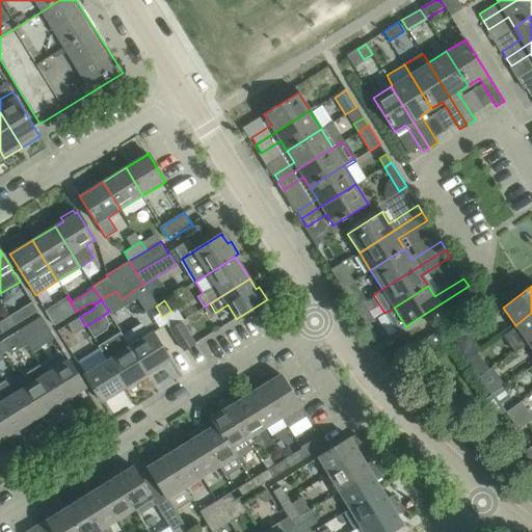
[(38,311),(32,301),(21,308),(27,318),(38,311)]
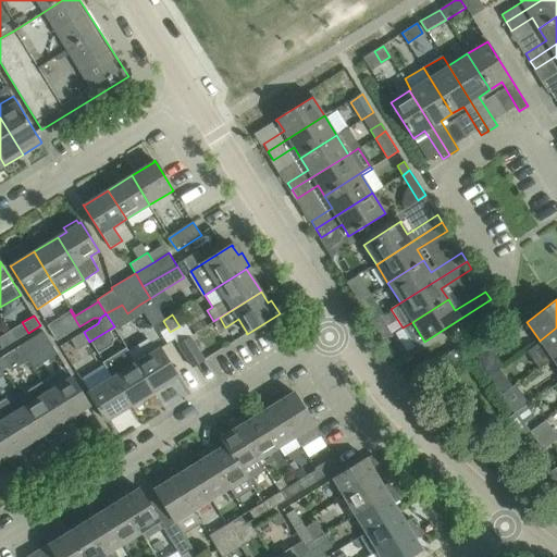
[(553,360),(556,357),(556,327),(540,341),(553,360)]
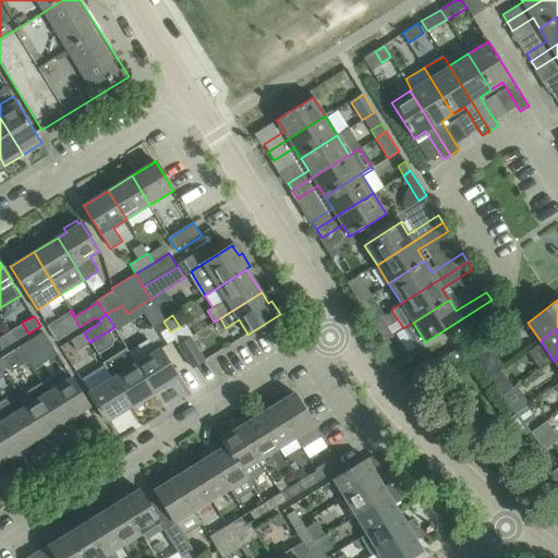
[(0,336),(0,346),(2,349),(16,340),(10,330),(0,336)]
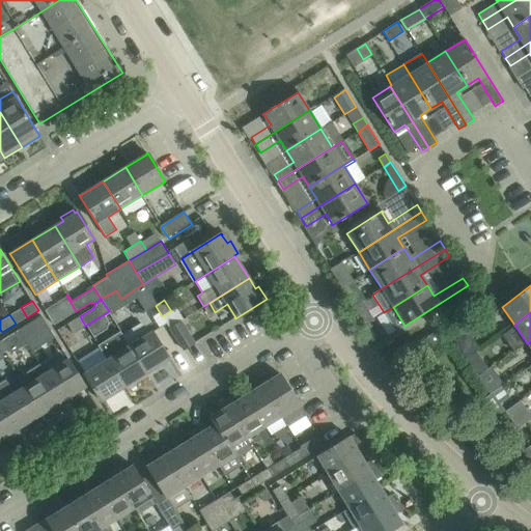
[(73,333),(85,326),(80,316),(66,324),(73,333)]
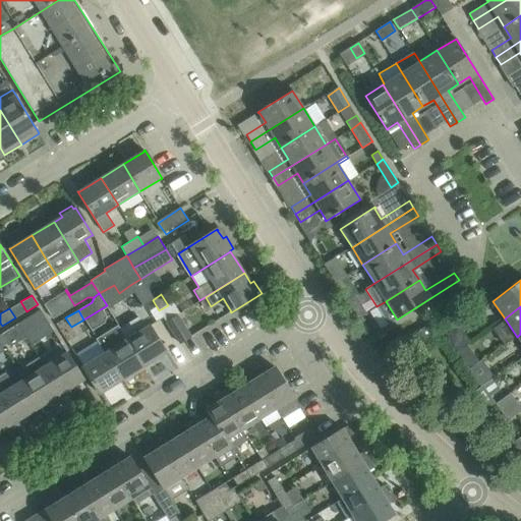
[(166,322),(179,344),(190,337),(177,314),(166,322)]
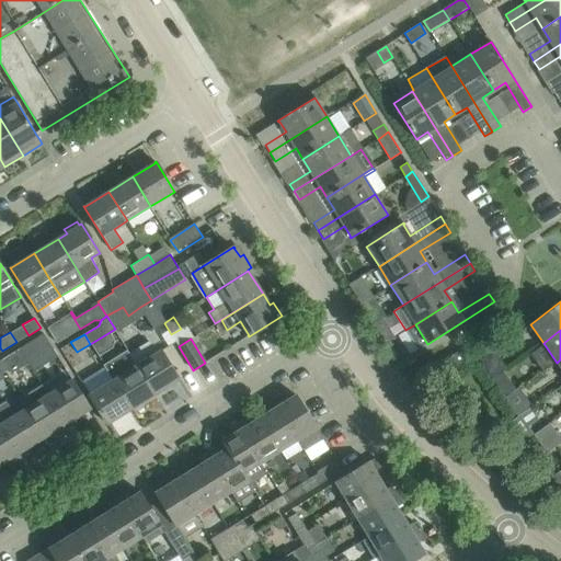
[(19,348),(25,358),(39,350),(33,340),(19,348)]
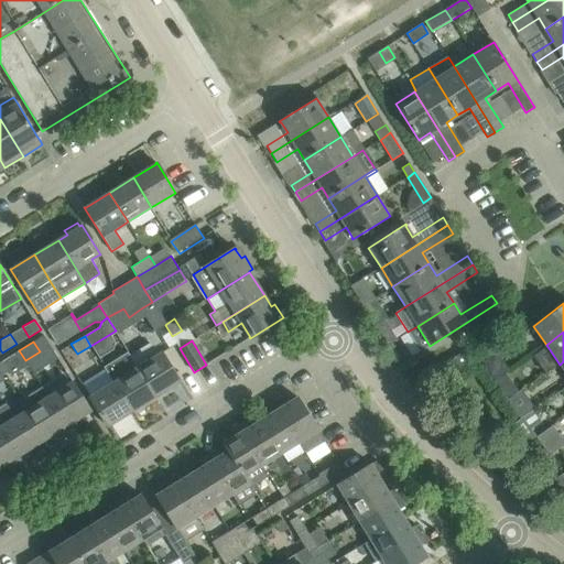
[(155,397),(180,381),(162,353),(150,343),(129,355),(137,368),(138,368),(155,397)]
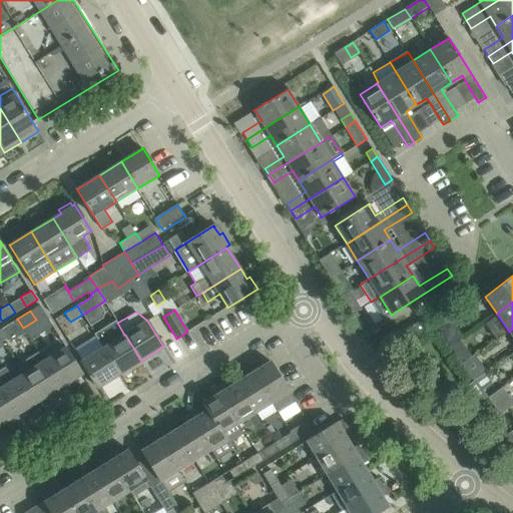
[(1,329),(10,342),(25,332),(23,328),(17,319),(1,329)]
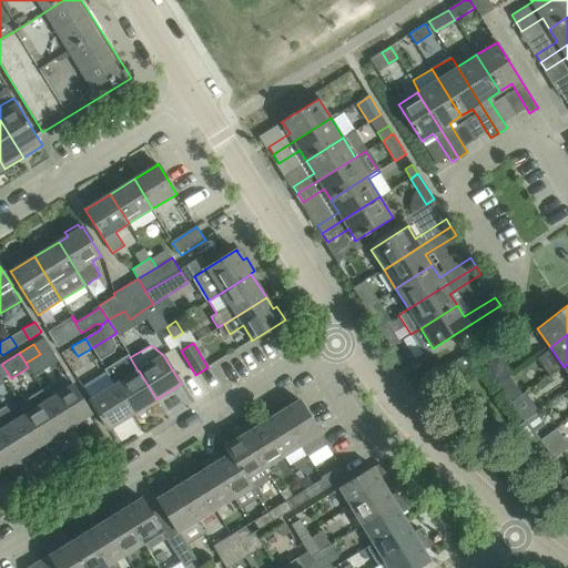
[(456,362),(463,373),(474,365),(466,354),(456,362)]
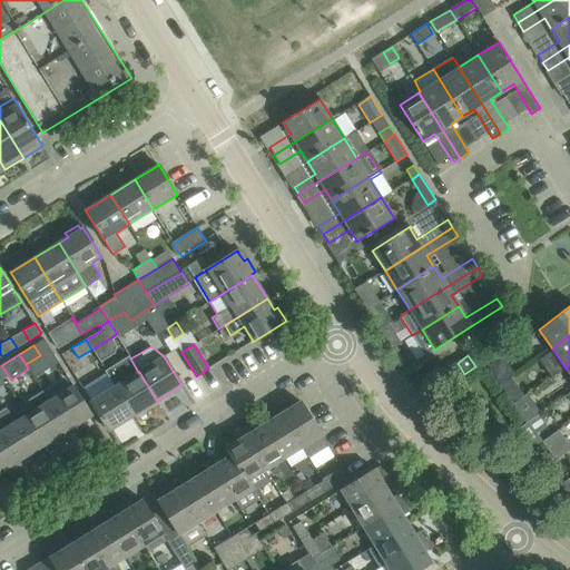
[(106,372),(115,387),(115,386),(134,415),(157,401),(139,372),(138,372),(130,359),(121,364),(121,363),(106,372)]
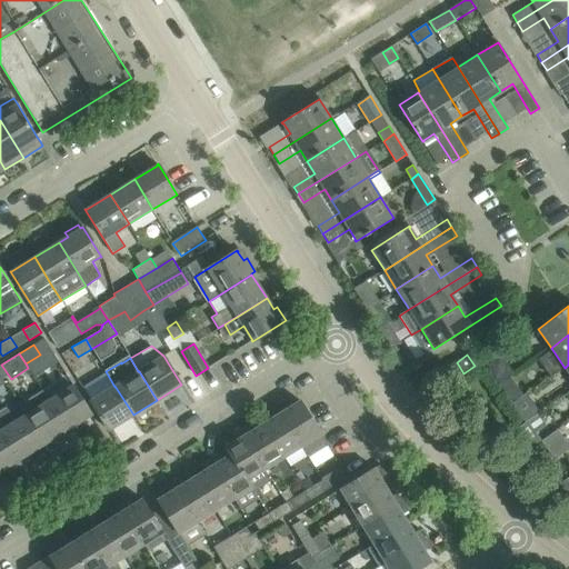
[(513,382),(502,390),(509,402),(511,406),(522,398),(520,395),(520,393),(513,382)]
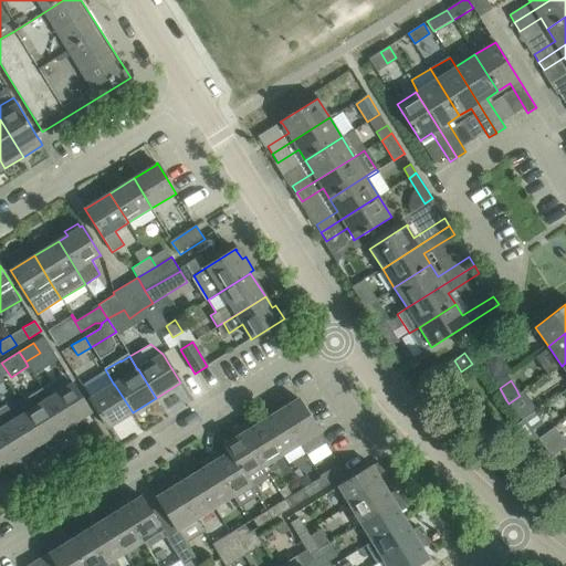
[(66,428),(91,412),(73,384),(49,399),(66,428)]
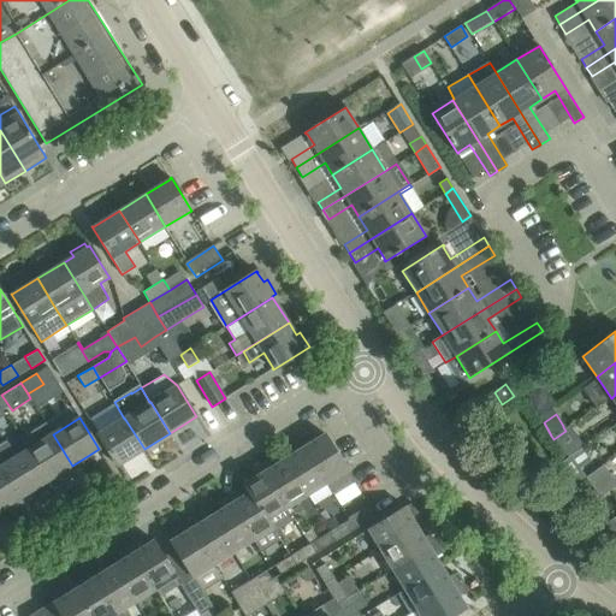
[(118,466),(144,449),(124,418),(124,419),(99,434),(118,466)]
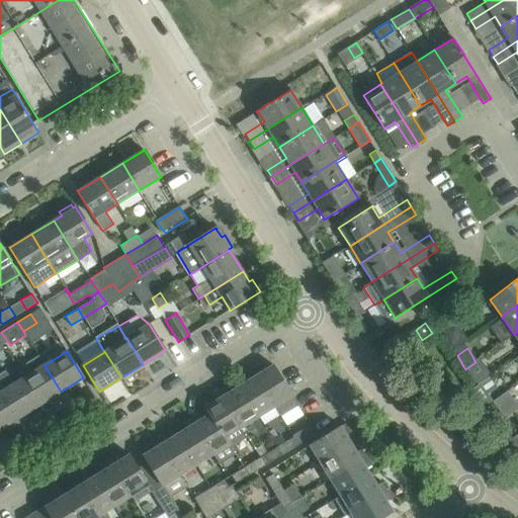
[(61,392),(45,365),(38,356),(17,369),(22,378),(39,405),(61,392)]
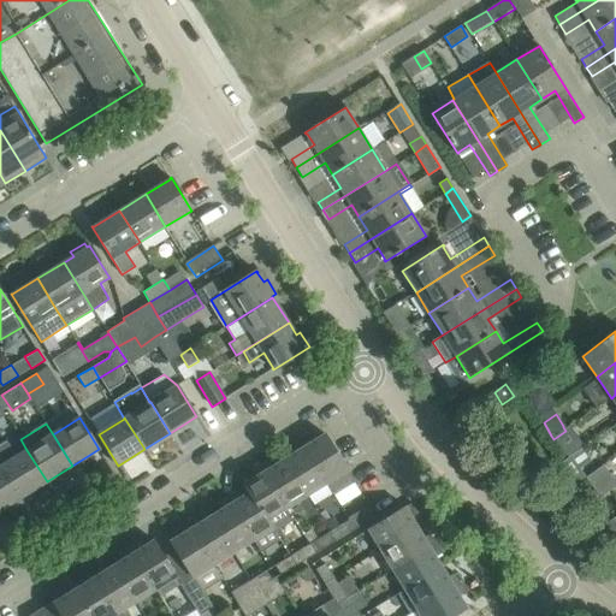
[(354,483),(324,433),(323,433),(323,434),(313,440),(309,433),(300,439),(327,484),(335,495),(354,483)]
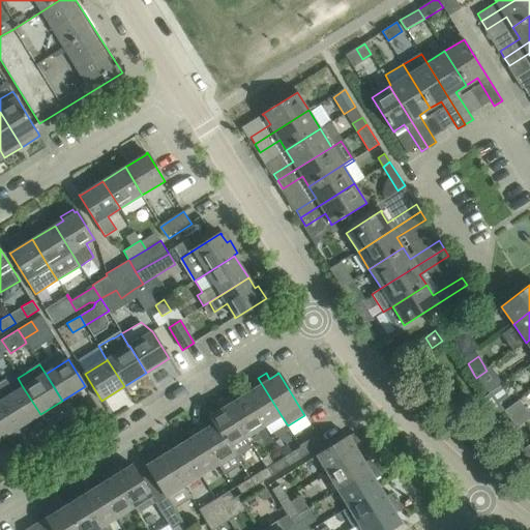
[(265,427),(282,416),(258,378),(249,383),(254,389),(245,394),(265,427)]
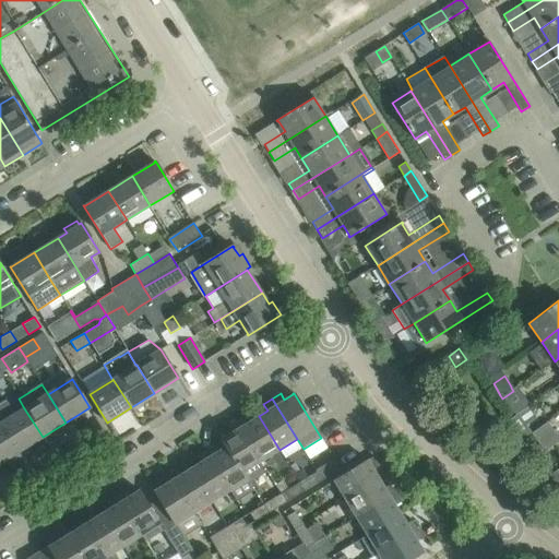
[(24,408),(14,415),(6,400),(0,403),(0,420),(19,452),(43,437),(24,408)]
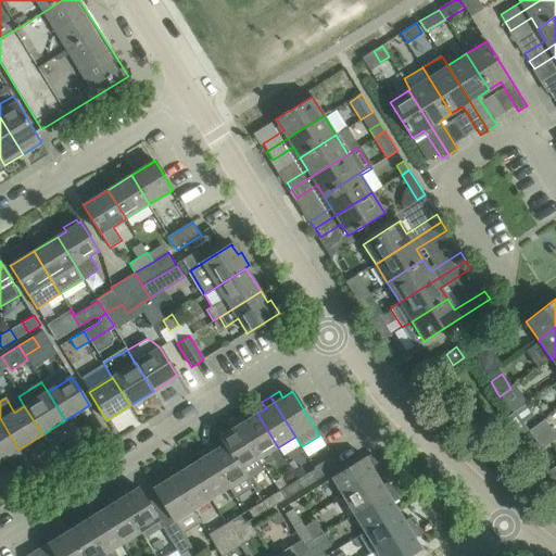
[(525,404),(514,412),(506,417),(519,436),(527,430),(520,421),(531,413),(525,404)]
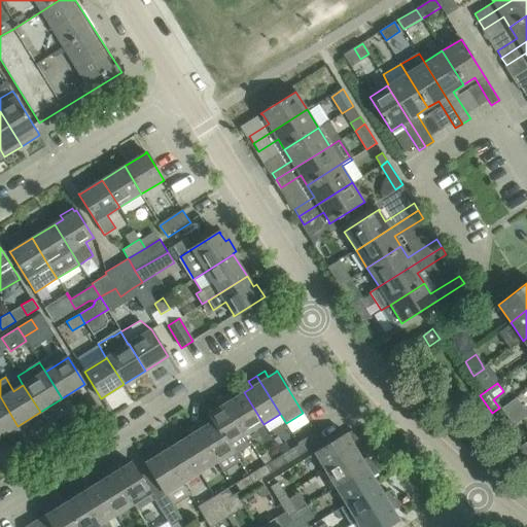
[(264,424),(244,392),(235,397),(231,392),(223,396),(247,434),(264,424)]
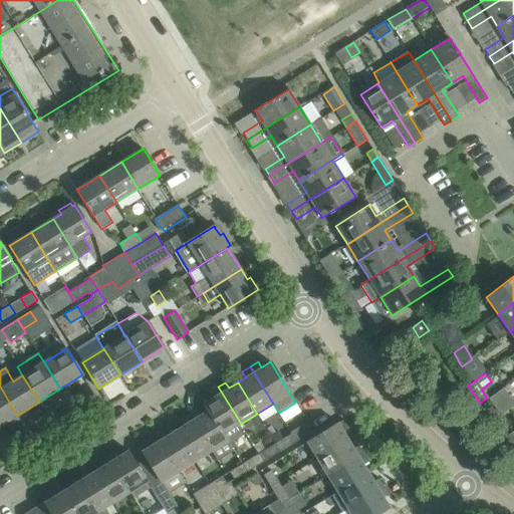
[(0,426),(17,416),(0,387),(0,426)]
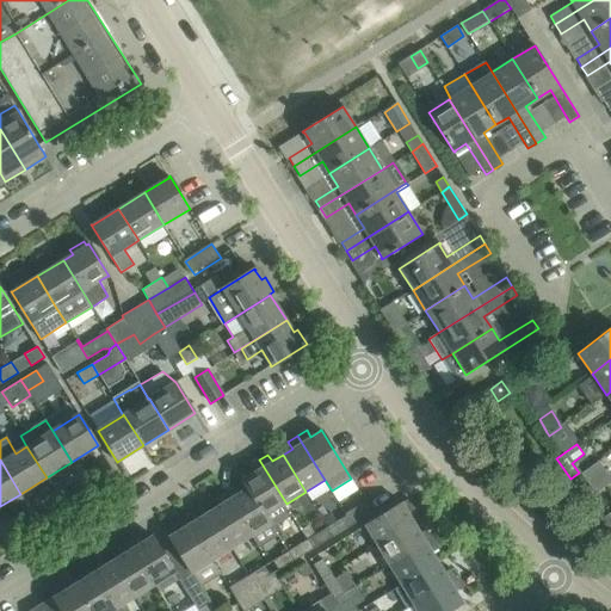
[(265,516),(287,504),(259,460),(248,466),(253,473),(244,479),(244,477),(241,479),(247,488),(265,516)]
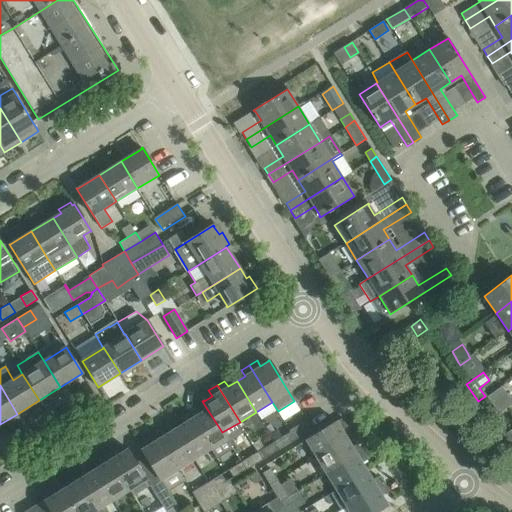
[(500,411),(511,405),(511,395),(507,386),(491,393),(500,411)]
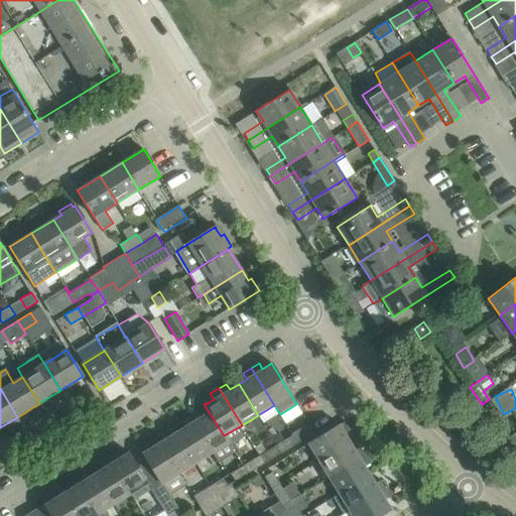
[(228,442),(224,435),(209,412),(201,417),(198,411),(190,415),(213,453),(228,442)]
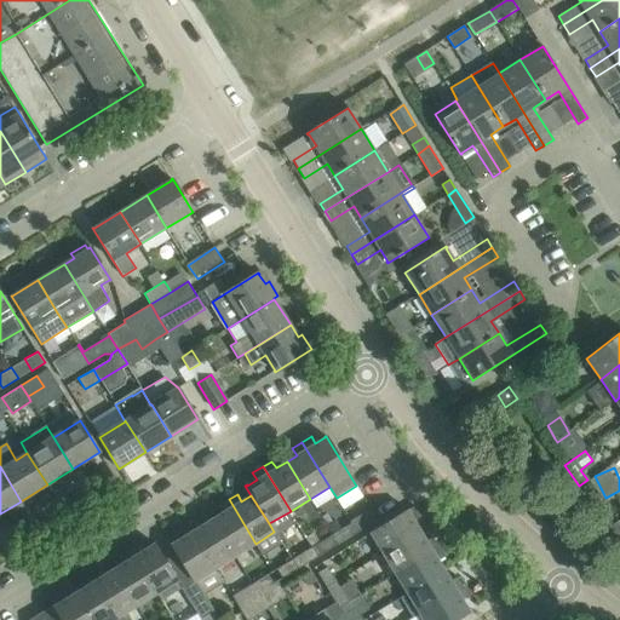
[(235,556),(256,544),(229,499),(218,506),(222,512),(212,520),(235,556)]
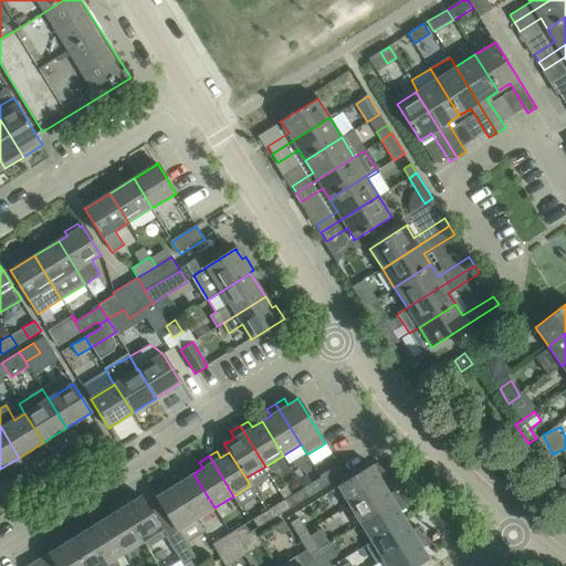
[(349,506),(384,485),(378,475),(384,471),(378,462),(337,488),(349,506)]
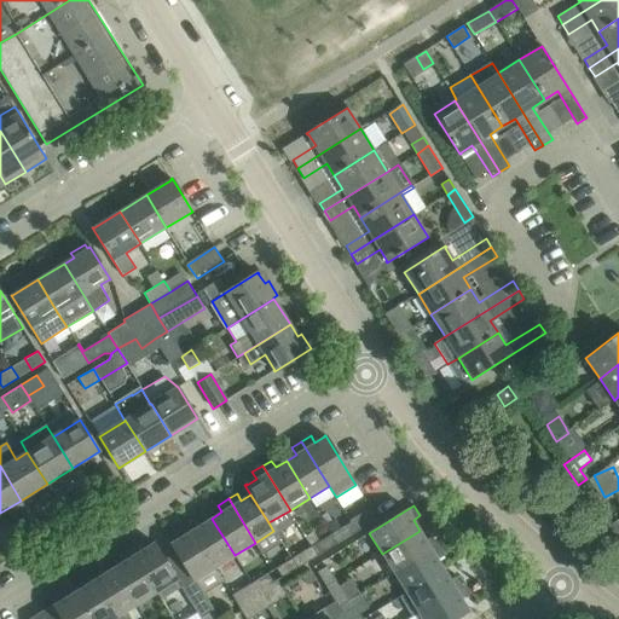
[(352,521),(358,531),(377,520),(370,508),(351,520),(352,521)]
